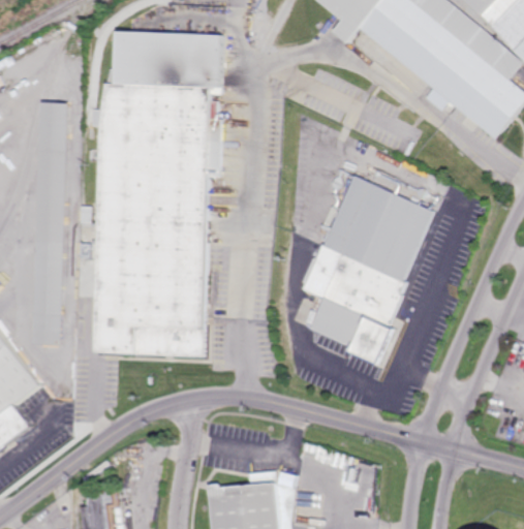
[(445,0),(522,62),(511,76),(523,87),(523,101),(496,136),(360,27),(348,41),(332,29),(341,18),(318,0),(445,0)]
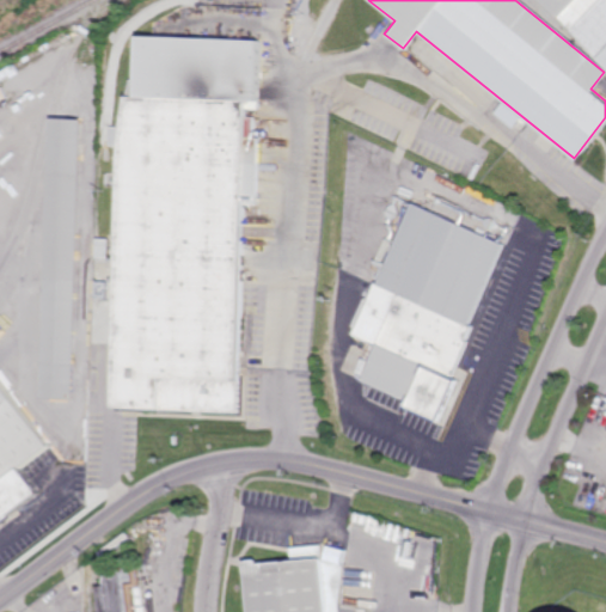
[(605,67),(537,0),(605,0),(605,67)]
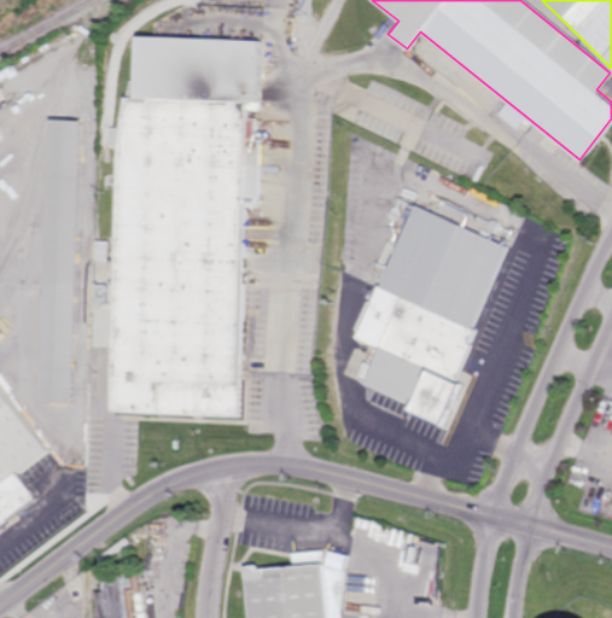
[(250,100),(249,117),(260,117),(258,138),(261,138),(260,167),(248,167),(238,417),(110,412),(121,149),(128,95),(250,100)]
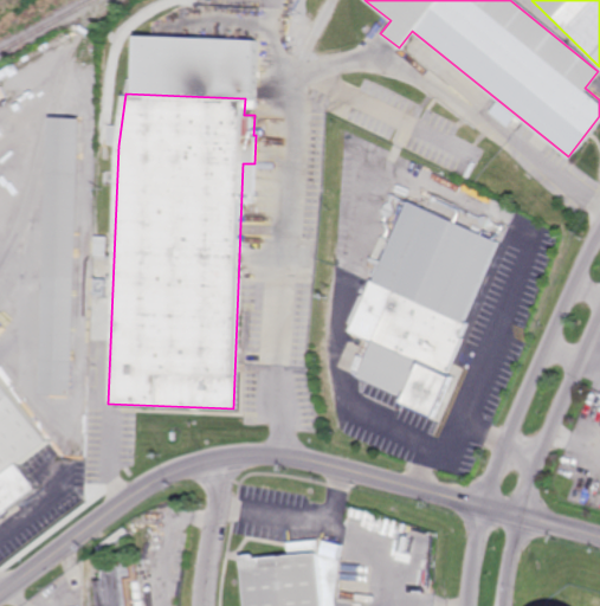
[(70,395),(38,394),(50,117),(78,118),(70,395)]
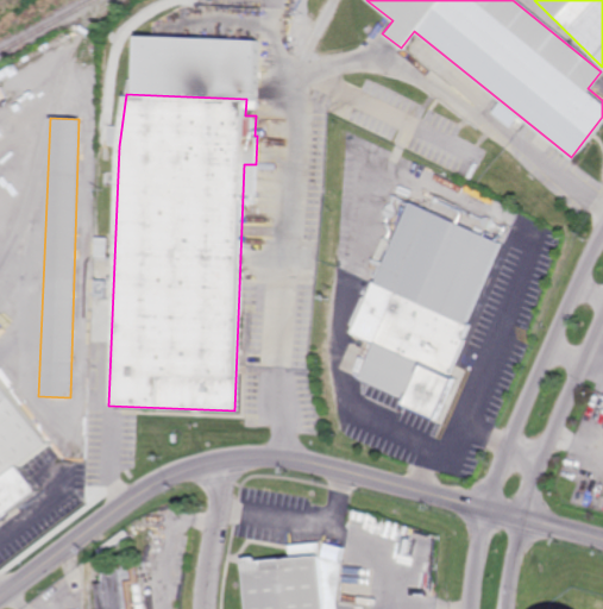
[(466,325),(369,282),(404,200),(502,243),(466,325)]
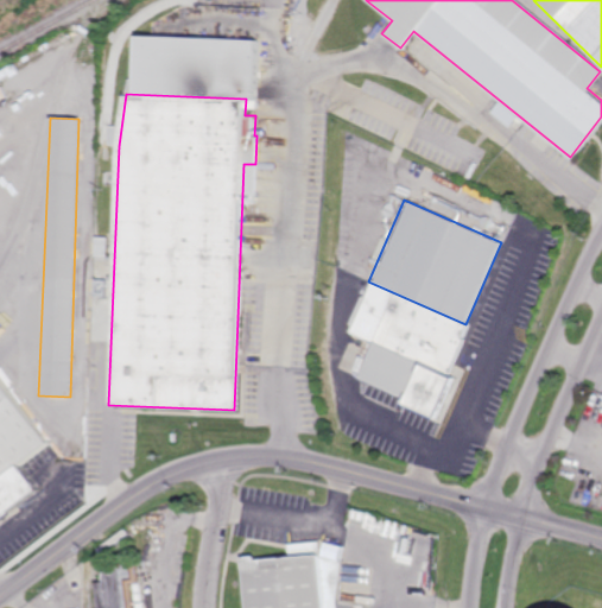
[(94,255),(94,236),(106,236),(106,255),(94,255)]
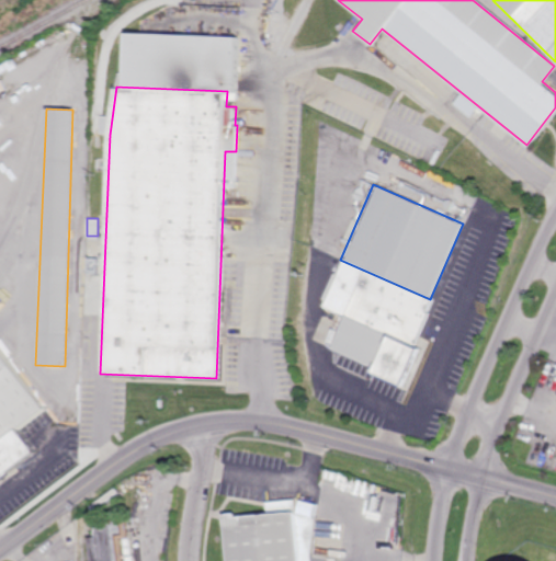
[(87,274),(98,275),(98,259),(87,259),(87,274)]
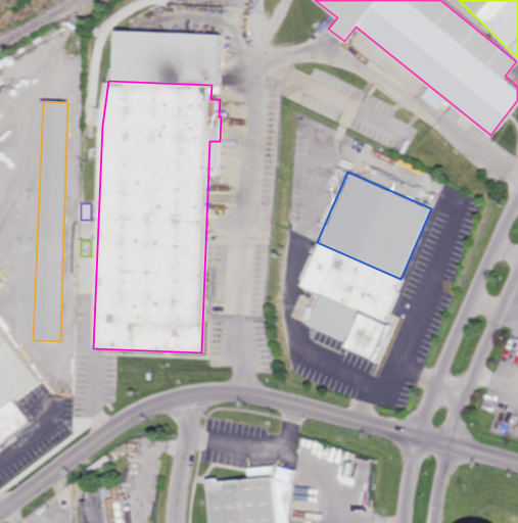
[(317,242),(401,279),(395,290),(398,291),(382,327),(360,317),(346,345),(303,327),(318,295),(297,287),(305,268),(300,266),(305,254),(310,256),(317,242)]
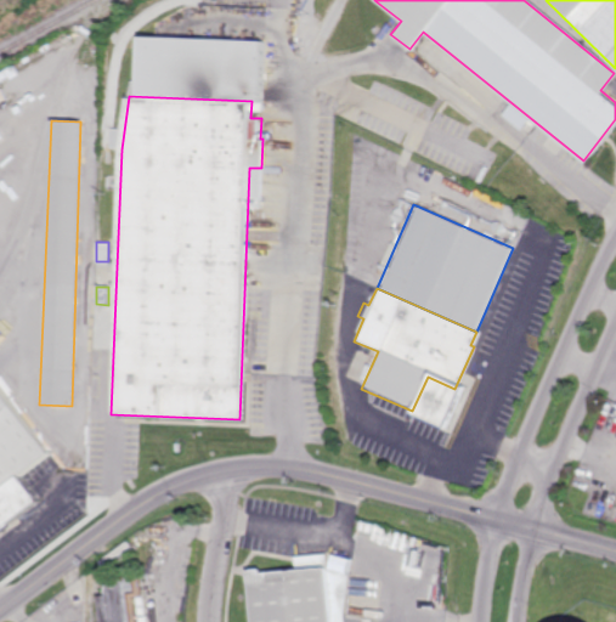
[(0,391),(47,454),(17,478),(35,503),(0,529),(0,391)]
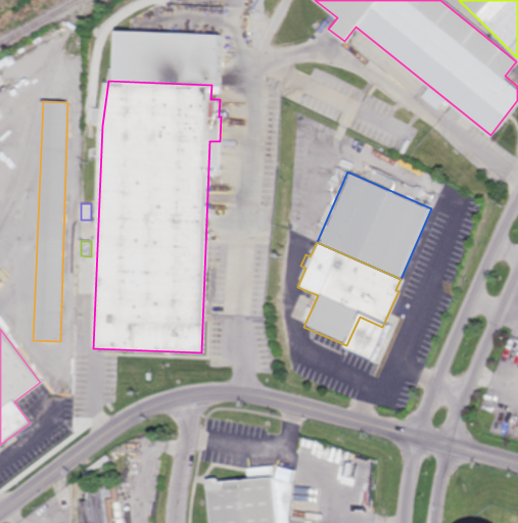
[(291,485),(286,519),(280,520),(280,522),(210,522),(207,481),(220,480),(220,482),(247,480),(247,470),(275,468),(276,479),(291,485)]
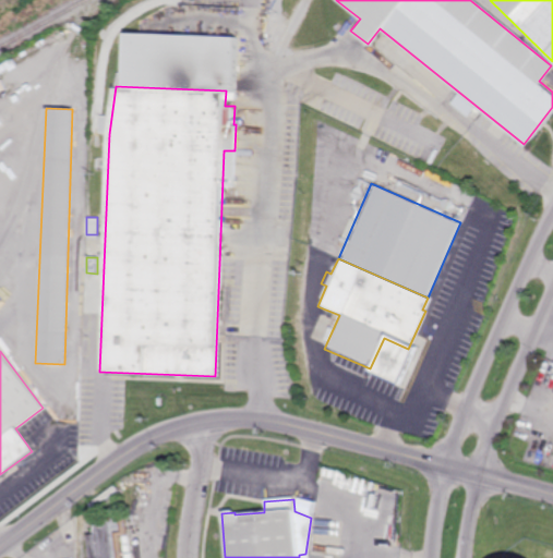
[(88,557),(86,536),(94,535),(92,522),(124,519),(127,536),(120,537),(122,557),(88,557)]
